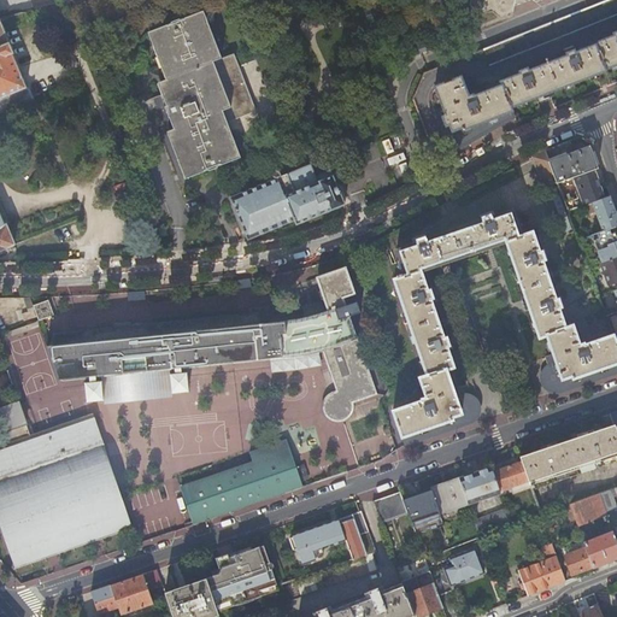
[(472,0),(475,7),(486,16),(497,11),(506,18),(519,13),(519,6),(534,0),(539,0),(542,4),(550,1),(550,0),(472,0)]
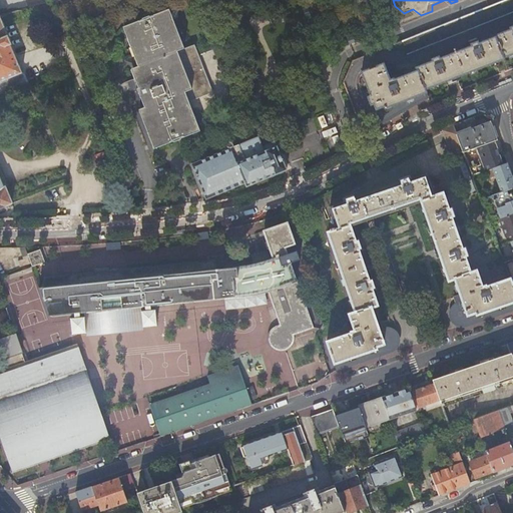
[(512,12),(512,0),(508,0),(402,42),(407,54),(512,12)]
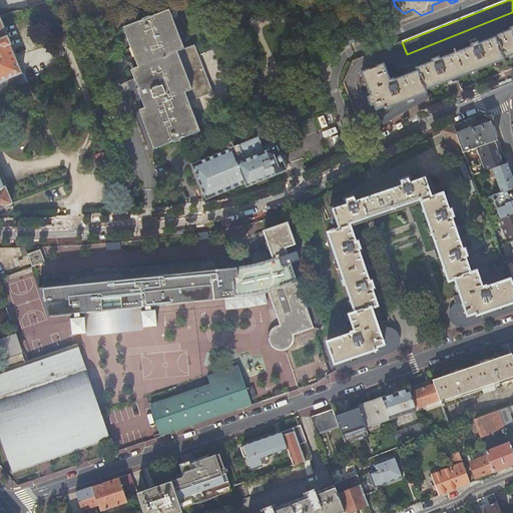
[(181,51),(183,50),(168,10),(166,11),(181,51)]
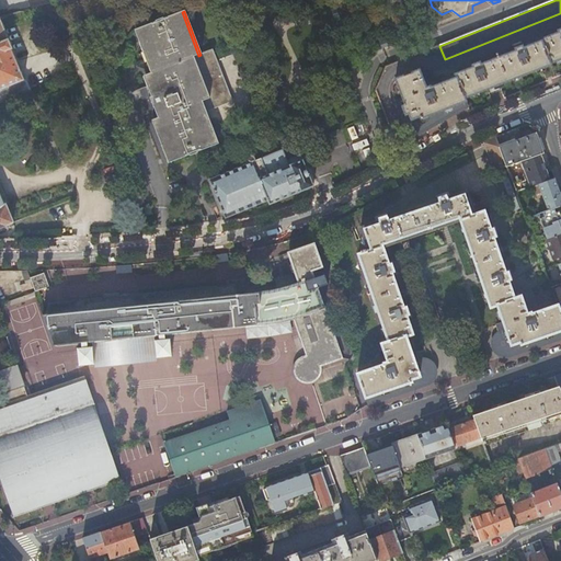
[(212,50),(201,55),(198,56),(182,12),(162,20),(162,19),(155,22),(155,23),(136,30),(152,72),(150,73),(145,76),(153,96),(150,98),(148,98),(152,110),(152,109),(155,109),(158,118),(157,118),(153,119),(170,163),(189,156),(189,157),(195,155),(196,153),(215,146),(203,114),(231,103),(212,50)]
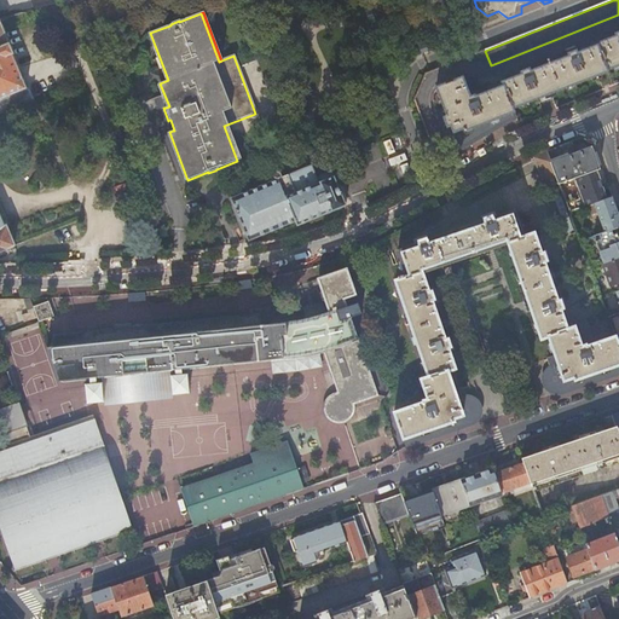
[(0,253),(13,248),(6,229),(5,229),(0,218),(0,100),(25,90),(0,27),(0,253)]
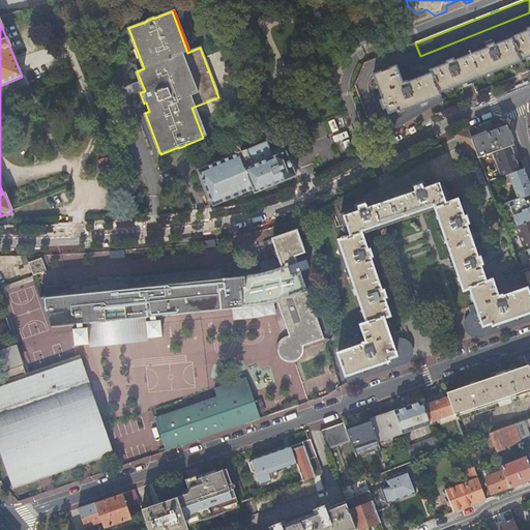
[(126,29),(142,69),(144,68),(128,28),(126,29)]
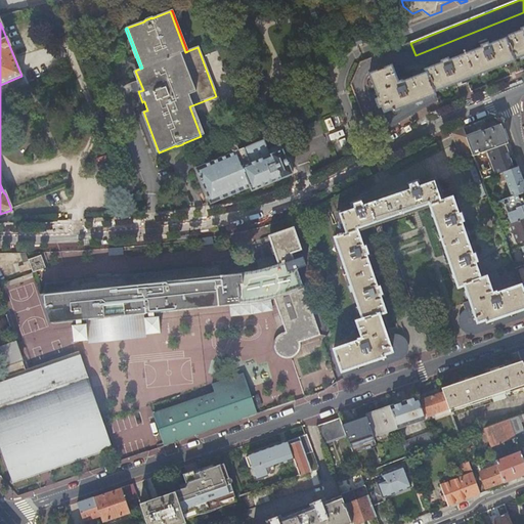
[(523,28),(520,30),(521,32),(519,33),(504,39),(504,40),(488,46),(487,46),(486,44),(480,46),(481,49),(479,49),(465,55),(464,51),(462,52),(463,55),(448,61),(447,62),(446,59),(440,61),(441,64),(439,64),(424,72),(425,75),(402,83),(402,82),(397,84),(391,67),(369,75),(376,92),(378,99),(372,101),(368,102),(380,132),(447,96),(445,90),(514,62),(514,60),(523,56),(523,28)]
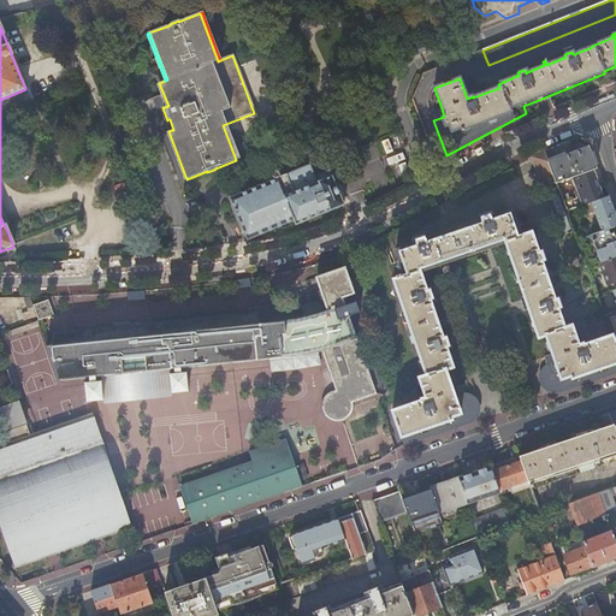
[(561,53),(563,58),(566,58),(564,54),(572,52),(573,54),(574,54),(572,48),(561,53)]
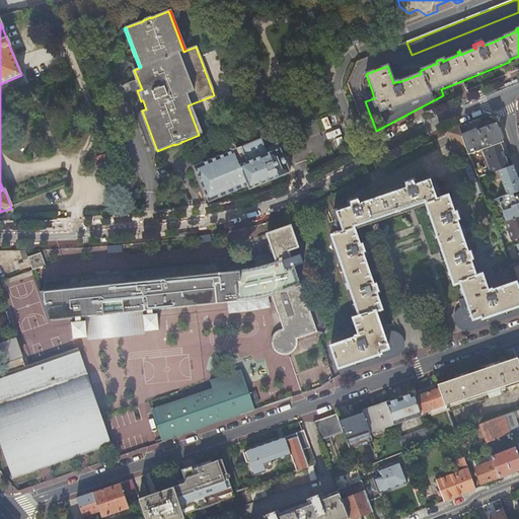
[(132,71),(139,90),(142,89),(134,70),(132,71)]
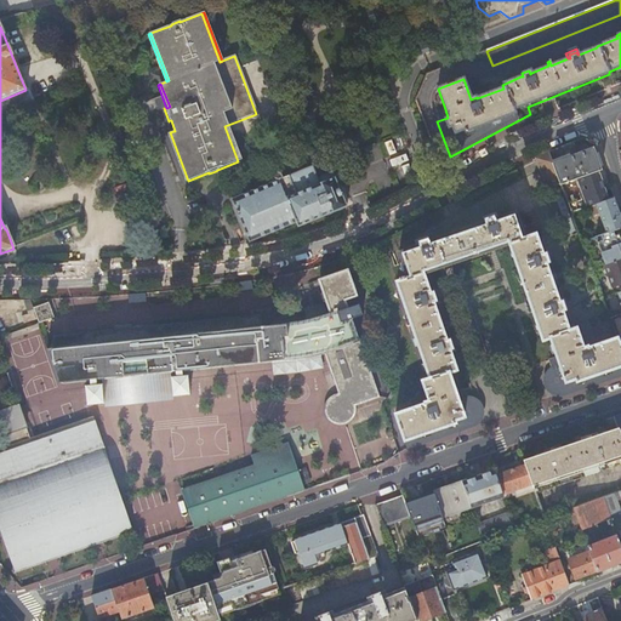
[(0,113),(30,101),(26,90),(0,101),(0,113)]
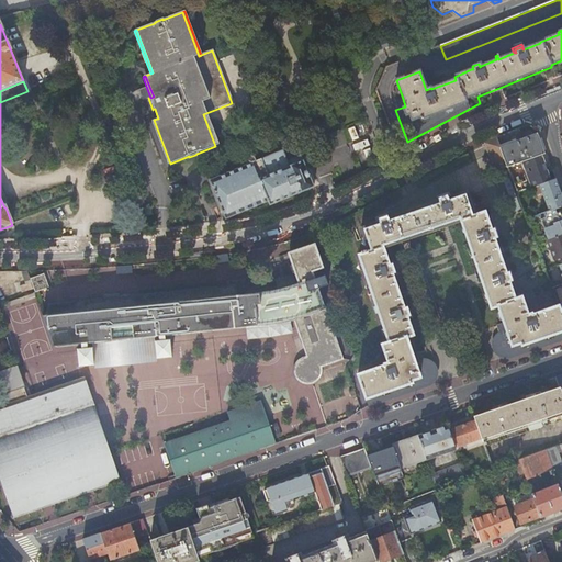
[(395,101),(398,109),(405,107),(403,99),(395,101)]
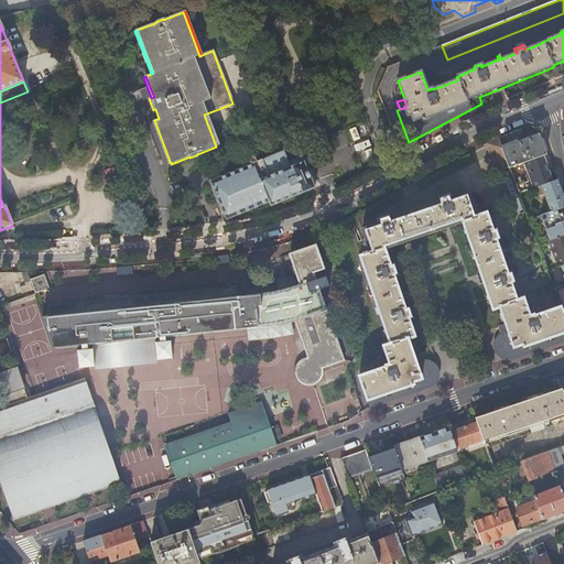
[(167,165),(171,164),(154,120),(151,121),(167,165)]
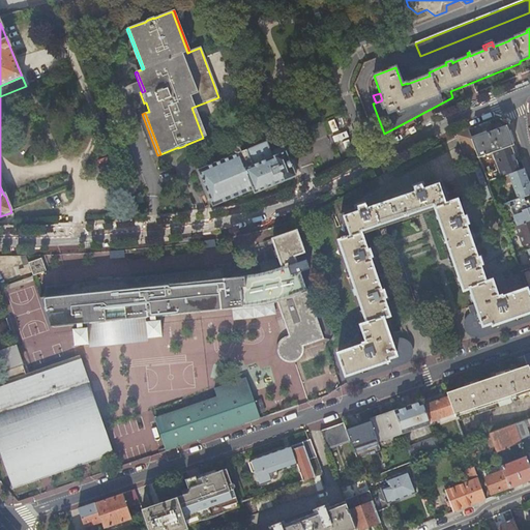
[(478,158),(492,153),(510,146),(512,146),(506,126),(472,141),(478,157),(478,158)]
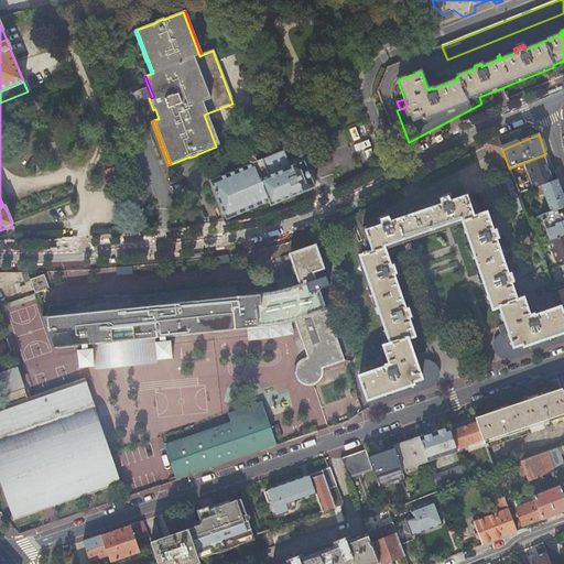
[(502,150),(498,139),(487,143),(488,144),(498,171),(509,169),(509,167),(502,150)]
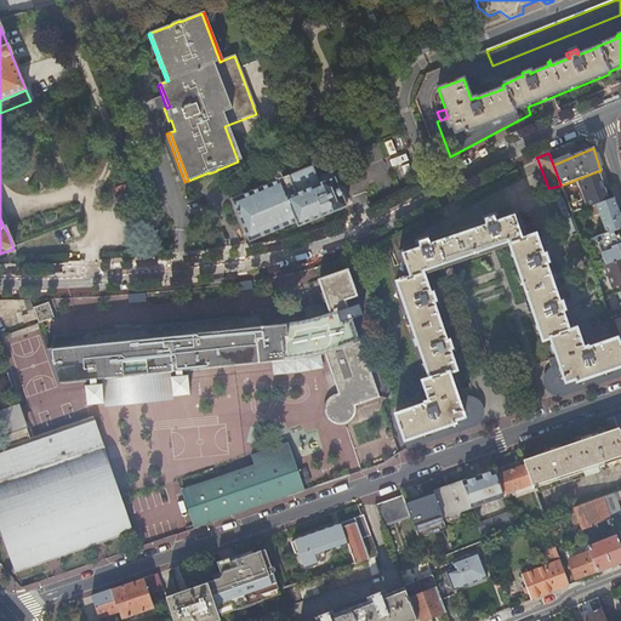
[(334,178),(320,183),(313,166),(231,200),(249,240),(295,222),(297,227),(312,222),(346,208),(341,197),(346,194),(346,192),(345,189),(343,188),(339,189),(334,178)]
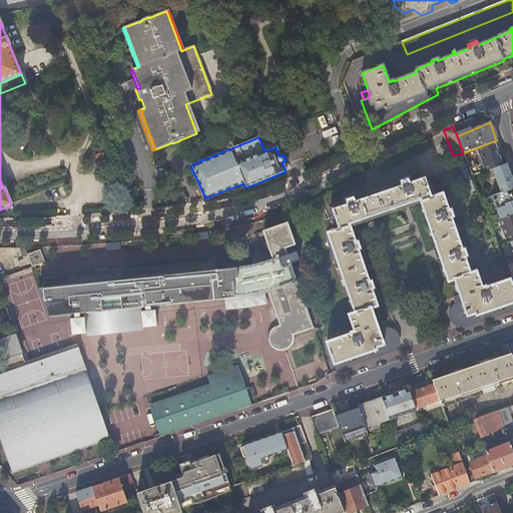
[(470,170),(472,176),(486,171),(502,165),(496,146),(501,144),(499,140),(496,141),(494,141),(476,148),(482,165),(470,170)]
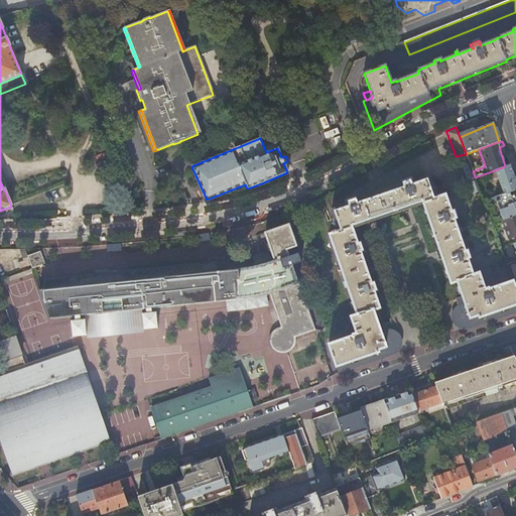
[(473,171),(467,155),(460,158),(466,174),(473,171)]
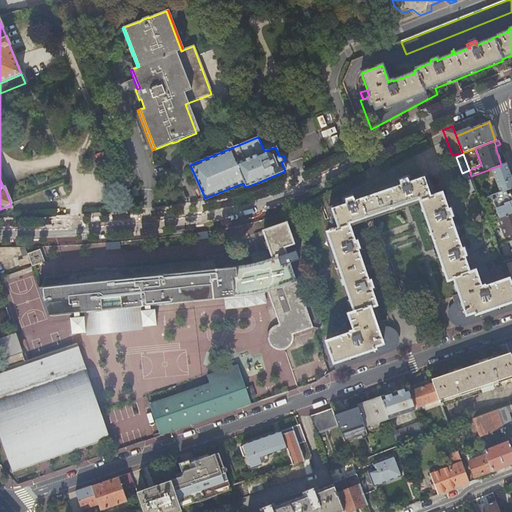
[(501,165),(485,171),(487,178),(494,176),(497,186),(511,181),(511,179),(511,176),(506,163),(501,165)]
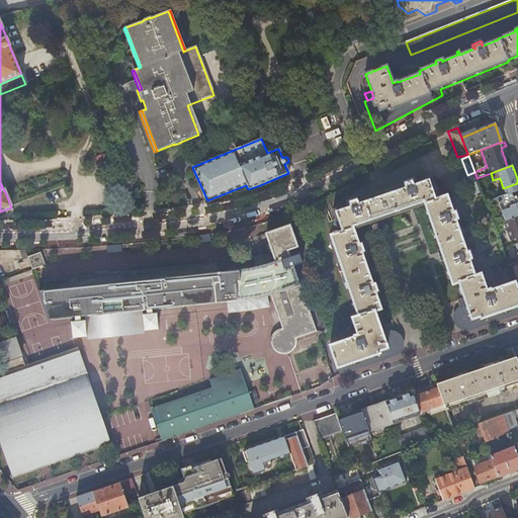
[(5,191),(11,207),(61,188),(54,172),(5,191)]
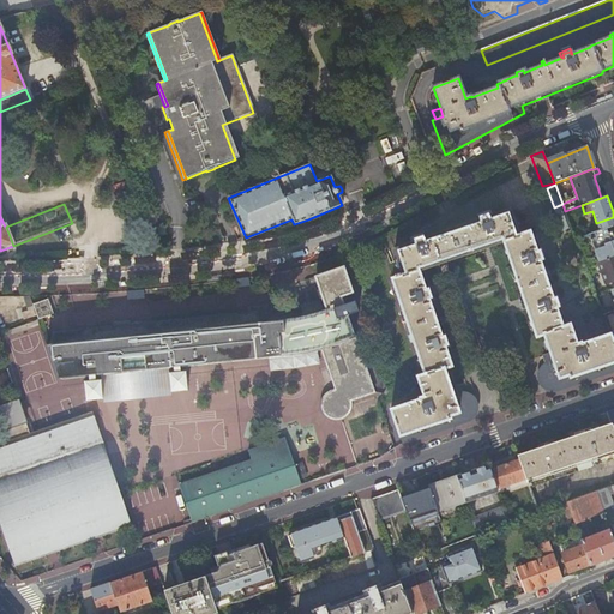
[(481,221),(432,238),(441,264),(504,242),(537,337),(545,335),(553,362),(548,363),(546,365),(543,366),(542,368),(541,369),(540,372),(539,374),(539,377),(539,379),(540,383),(541,384),(542,386),(543,389),(546,390),(548,391),(551,391),(553,392),(555,391),(558,391),(560,390),(569,386),(613,371),(613,343),(611,335),(582,344),(581,343),(577,344),(570,325),(563,327),(557,308),(559,307),(557,300),(553,300),(540,260),(542,259),(540,252),(537,253),(530,233),(518,236),(510,211),(488,218),(488,216),(480,217),(481,221)]
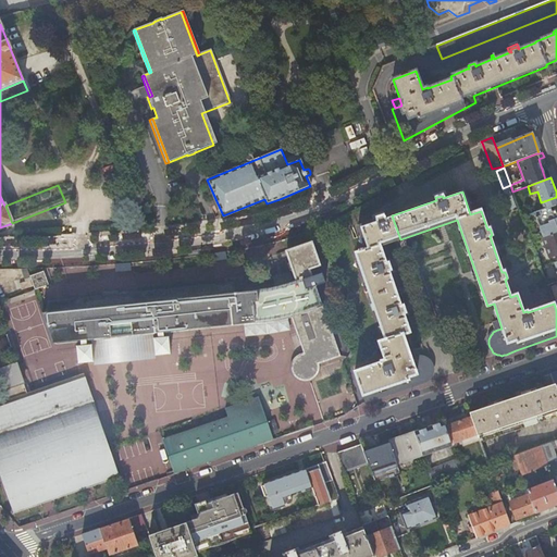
[(518,207),(522,218),(527,215),(523,205),(518,207)]
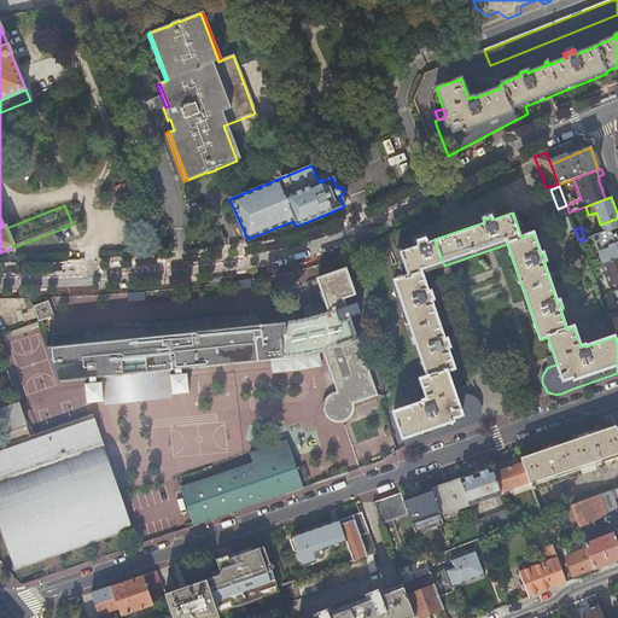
[(599,262),(600,266),(601,266),(617,258),(617,239),(613,228),(593,237),(601,261),(599,262)]
